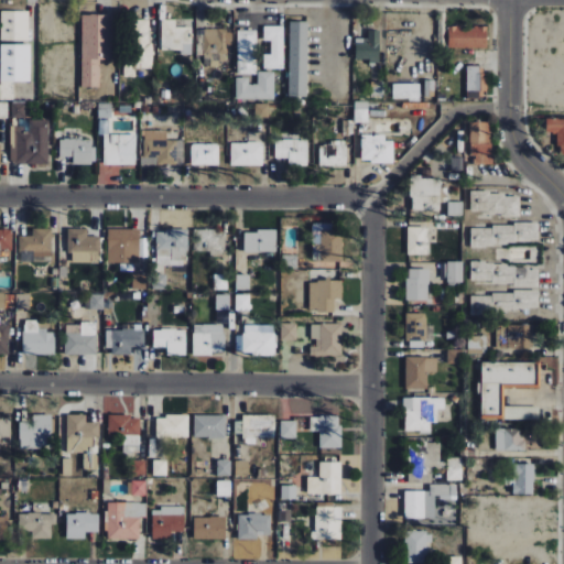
[(0,41),(29,41),(29,11),(1,11),(0,41)]
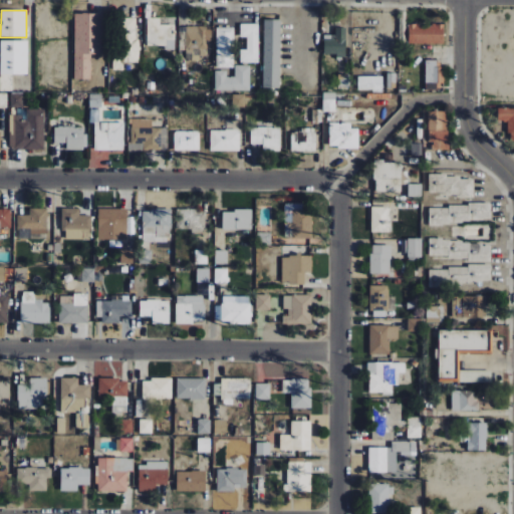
[(73,79),(90,79),(90,54),(101,54),(101,14),(74,13),(73,79)]
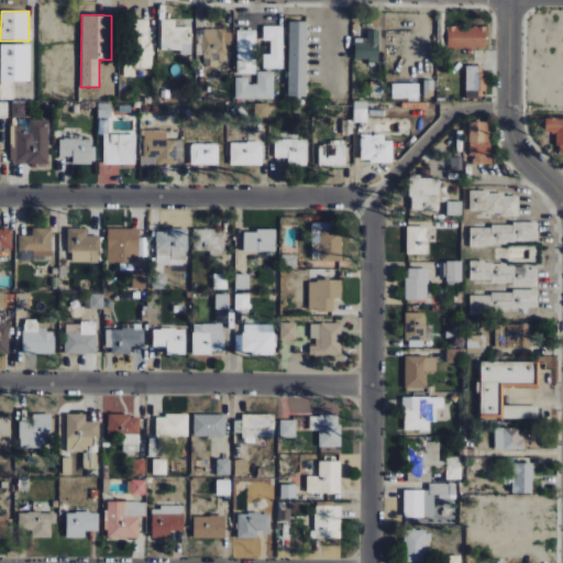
[(151,68),(151,20),(133,20),(132,62),(123,62),(123,77),(135,77),(135,68),(151,68)]
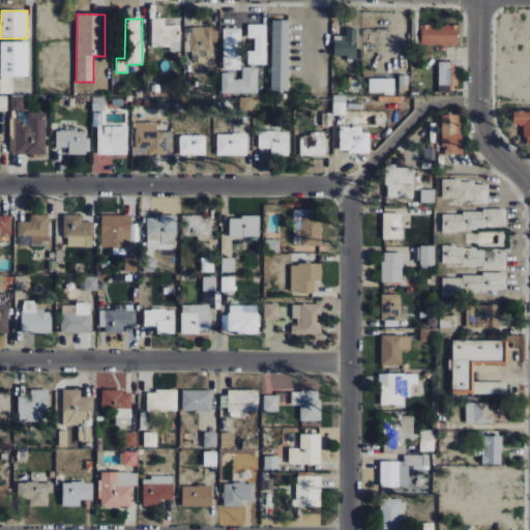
[(165,19),(151,19),(152,48),(170,47),(170,52),(180,52),(179,26),(165,26),(165,19)]
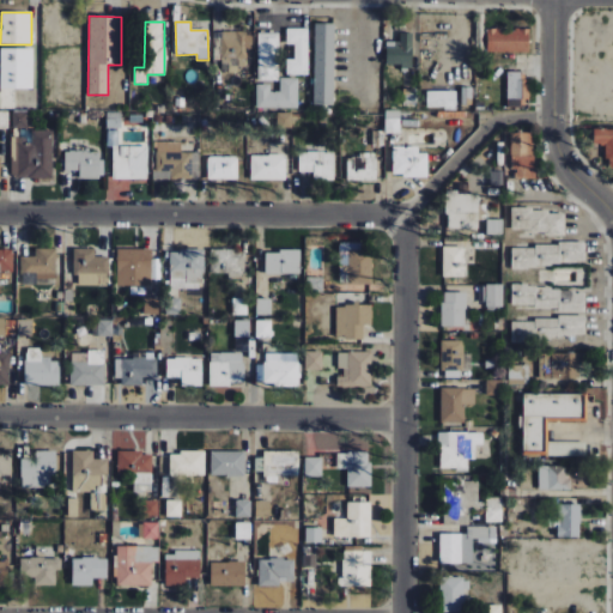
[(335,24),(315,24),(314,105),(334,105),(335,24)]
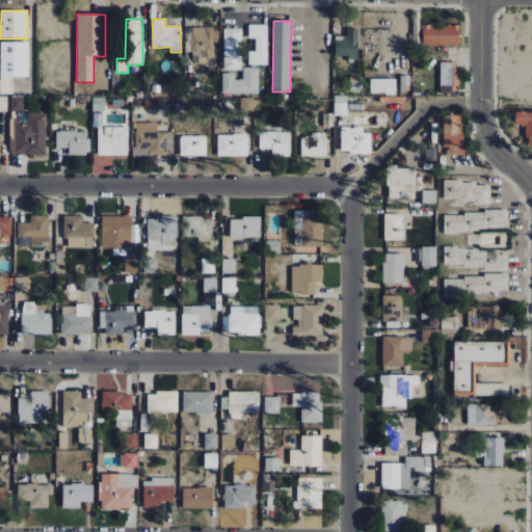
[(248,65),(267,65),(268,25),(249,25),(248,38),(256,38),(256,52),(248,52),(248,65)]
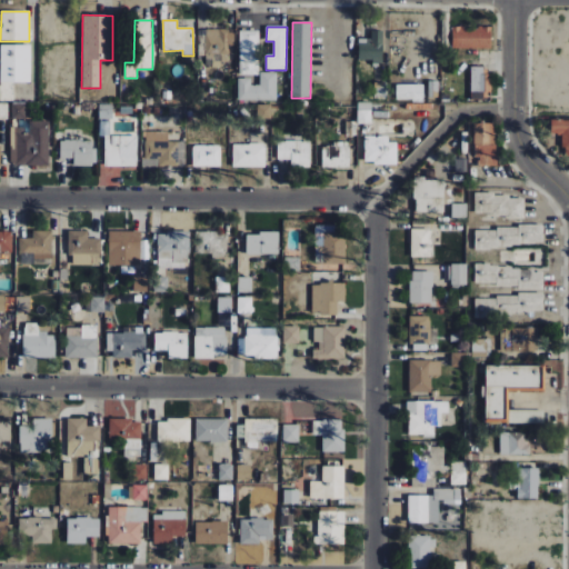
[(452,48),(490,49),(491,28),(452,27),(452,48)]
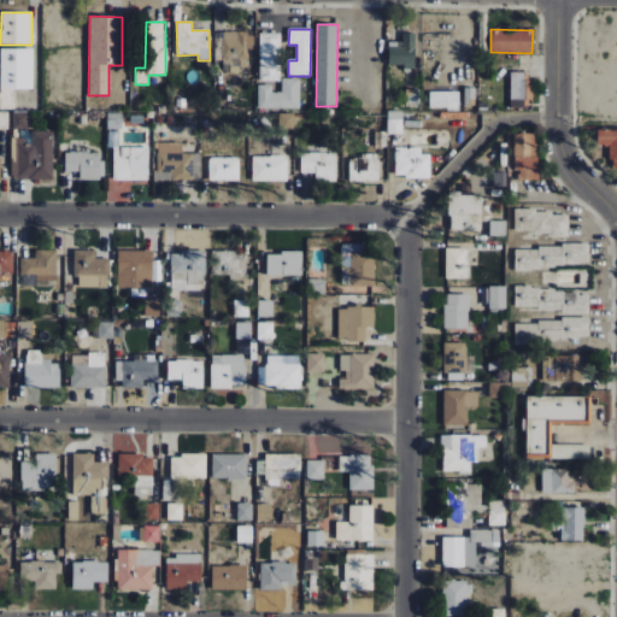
[(248,31),(222,33),(223,72),(250,72),(248,31)]
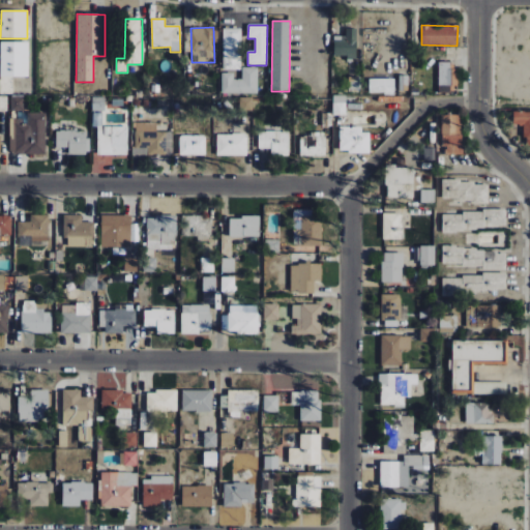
[(241,29),(224,28),(223,69),(240,69),(241,29)]
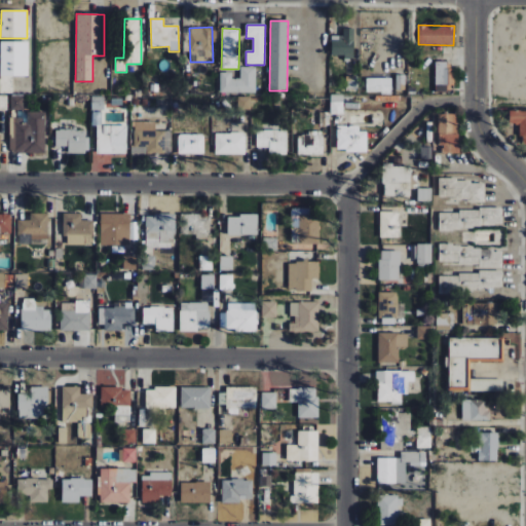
[(343,36),(331,36),(331,57),(353,58),(353,29),(343,29),(343,36)]
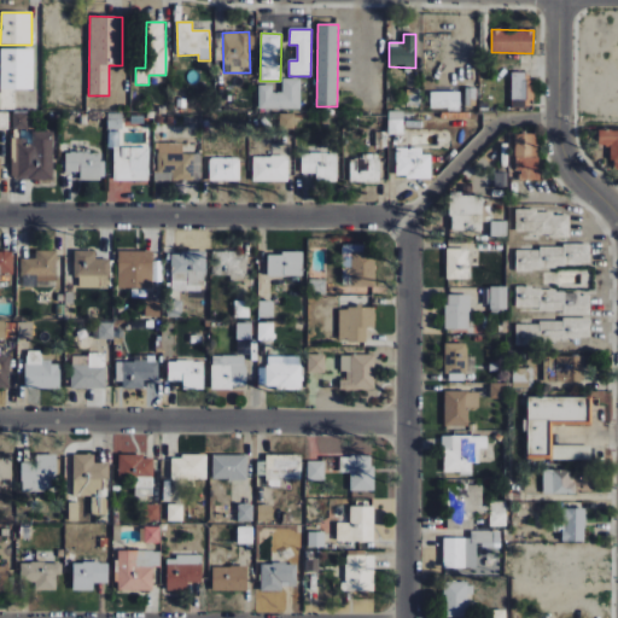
[(0,88),(31,89),(33,50),(0,48),(0,88)]
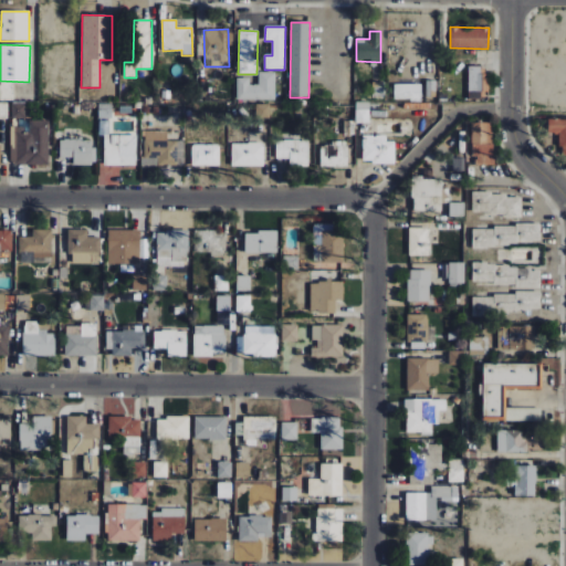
[(468,100),(481,100),(481,66),(469,66),(468,100)]
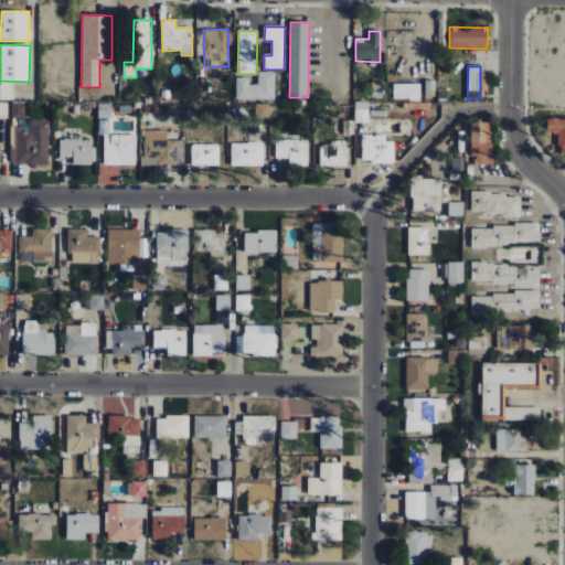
[(236,99),(274,99),(275,72),(258,72),(258,85),(249,85),(249,78),(236,77),(236,99)]
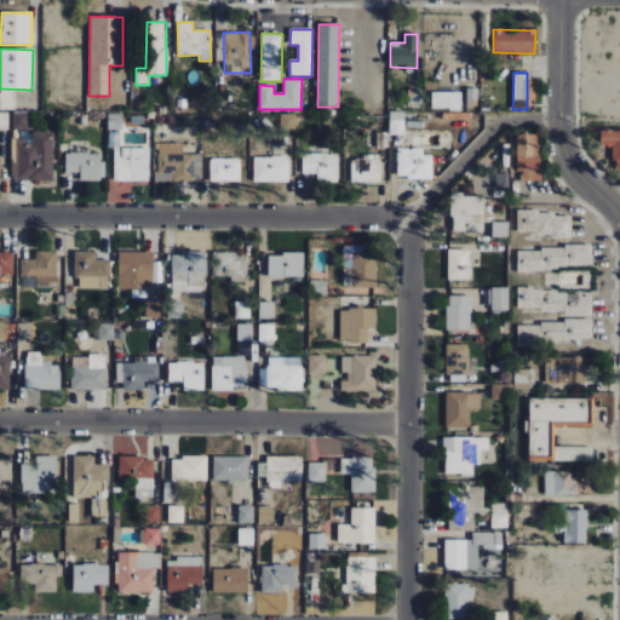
[(0,109),(15,109),(13,91),(0,91),(0,109)]
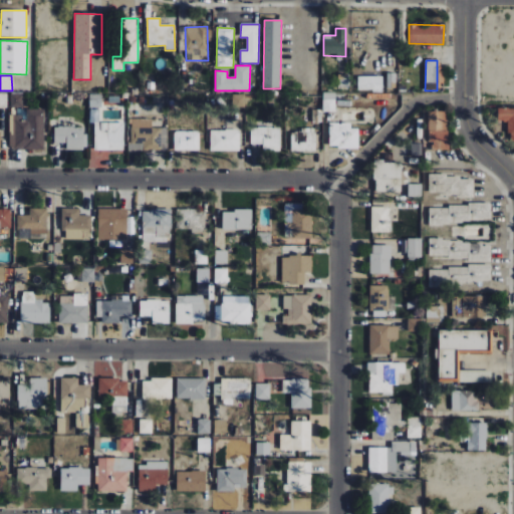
[(358,90),(382,90),(382,77),(357,77),(358,90)]
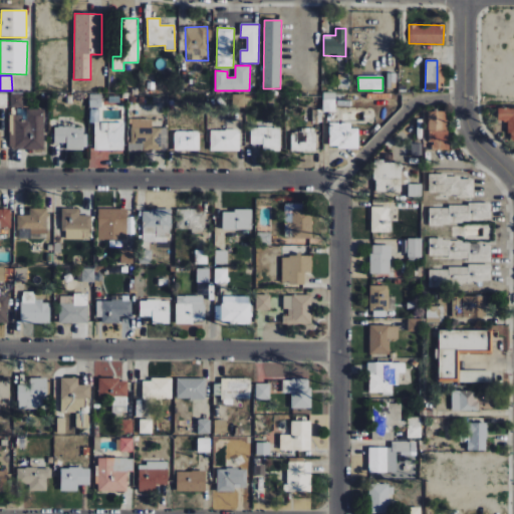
[(335,111),(335,92),(323,92),(322,111),(335,111)]
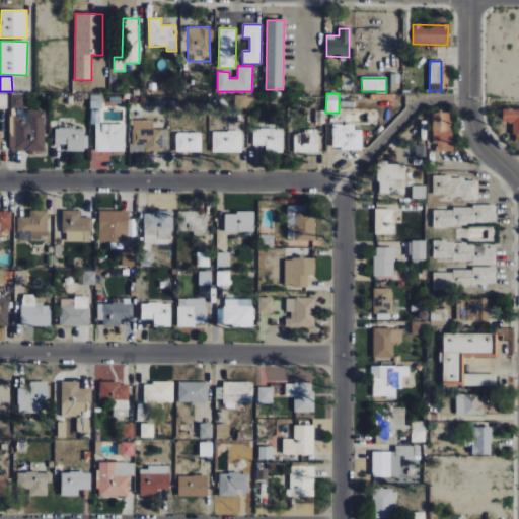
[(10,108),(23,109),(23,94),(11,94),(10,108)]
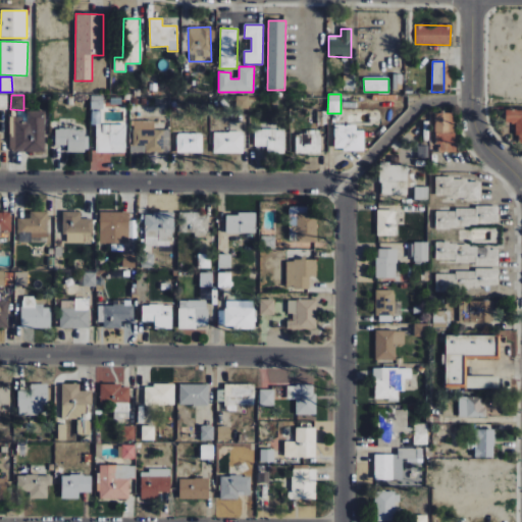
[(249,96),(237,96),(236,109),(248,110),(249,96)]
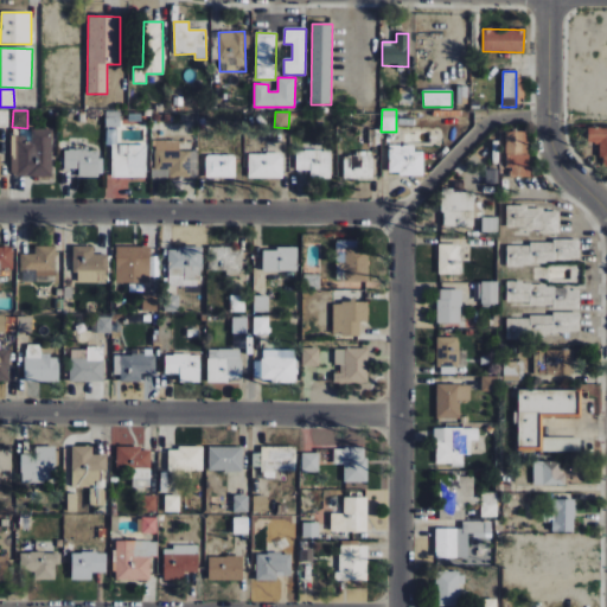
[(606,127),(588,128),(588,144),(601,144),(601,167),(606,166),(606,127)]
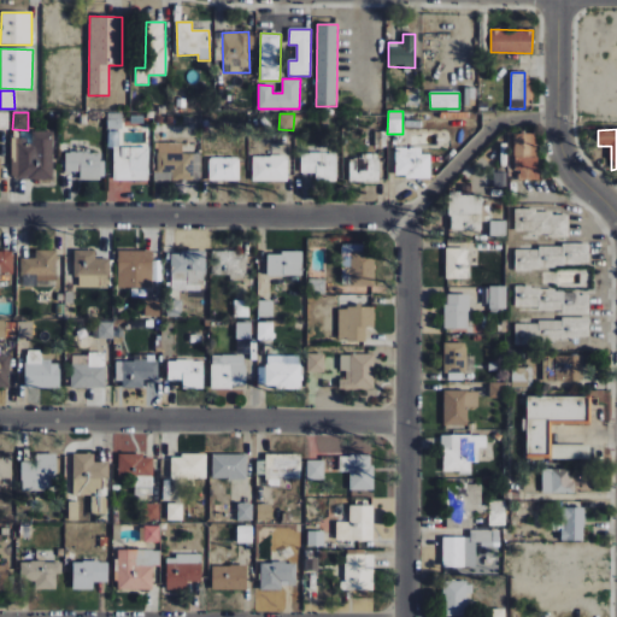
[(53,131),(23,131),(23,139),(11,139),(11,180),(52,180),(53,131)]
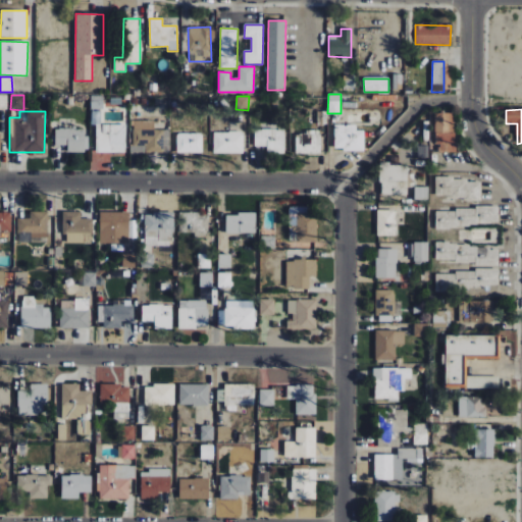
[(455,113),(435,113),(435,145),(438,145),(438,152),(455,152),(455,113)]
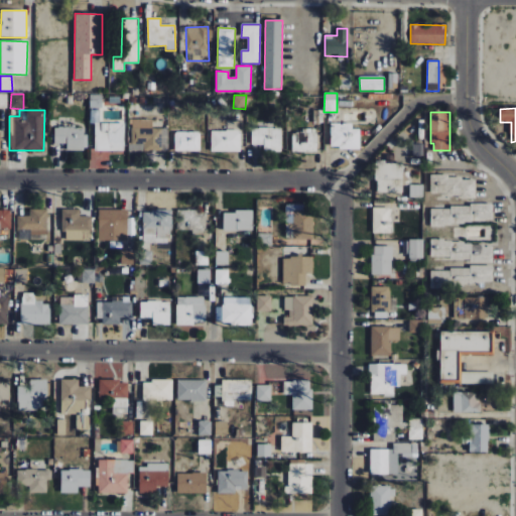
[(94,150),(124,150),(124,124),(99,124),(99,119),(95,119),(94,150)]
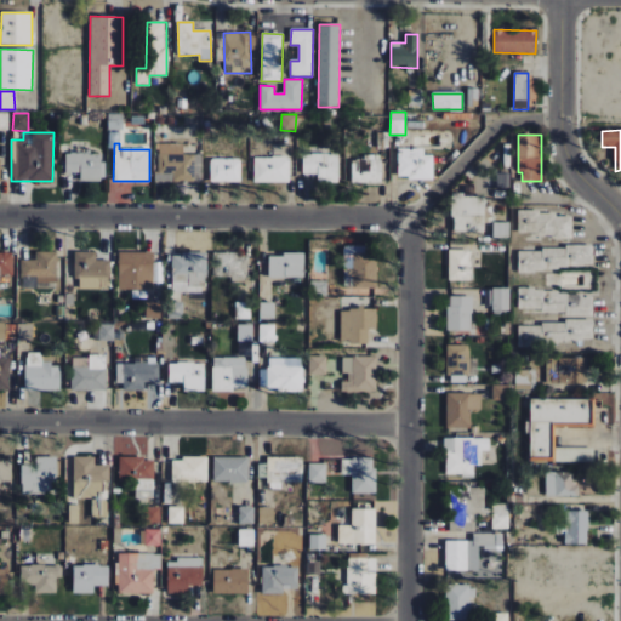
[(203,154),(183,154),(183,143),(157,144),(158,183),(203,182),(203,154)]
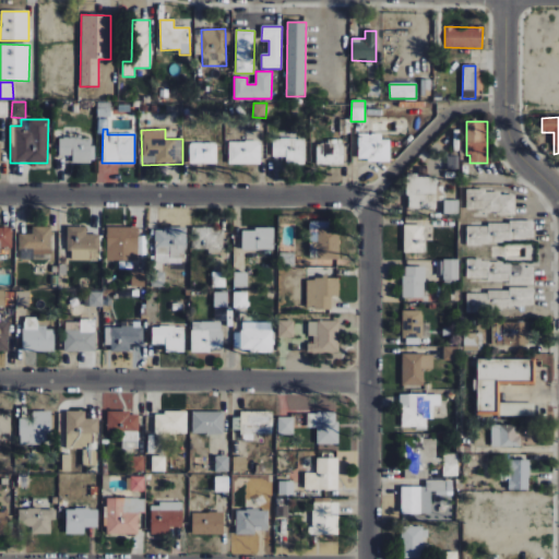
[(390,162),(390,140),(381,140),(381,134),(358,133),(357,161),(390,162)]
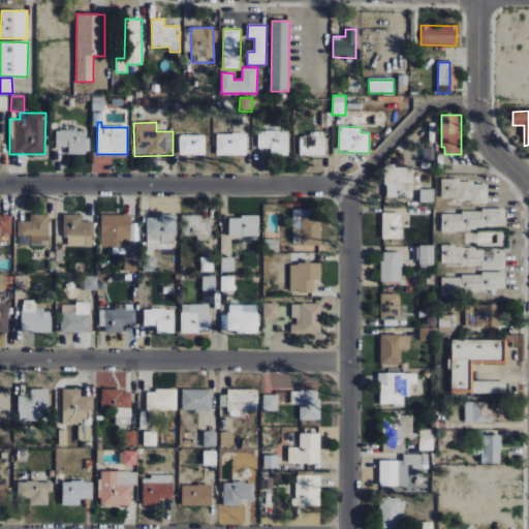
[(88,155),(89,131),(56,130),(55,148),(68,148),(68,155),(88,155)]
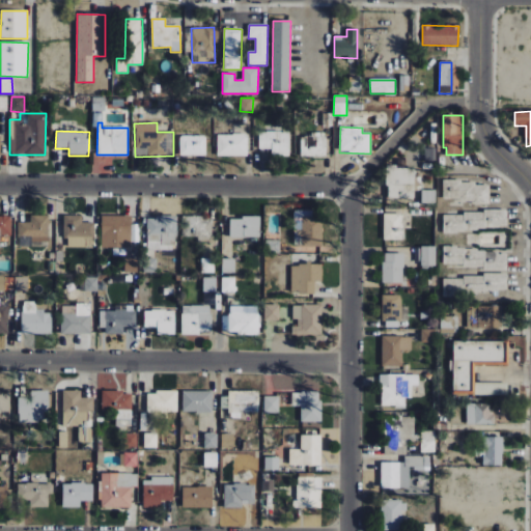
[(289,157),(289,132),(258,132),(258,149),(272,149),(272,157),(289,157)]
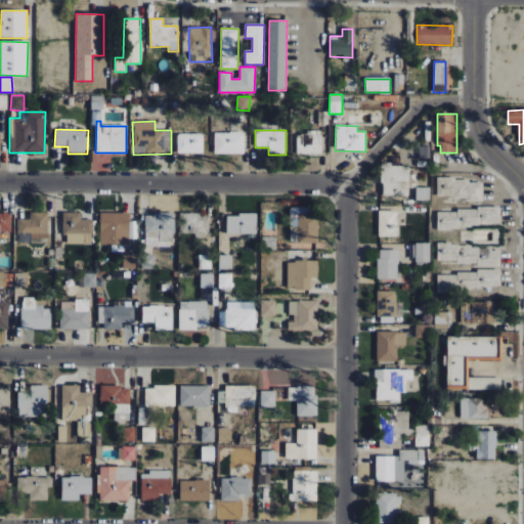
[(321,155),(322,131),(307,130),(307,135),(297,135),(296,155),(321,155)]
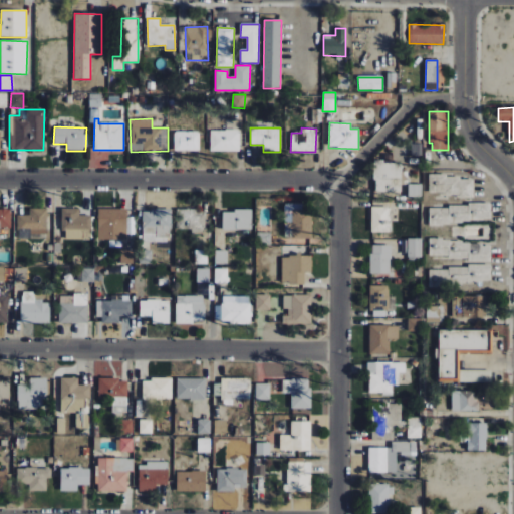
[(210,152),(239,152),(239,130),(210,130),(210,152)]
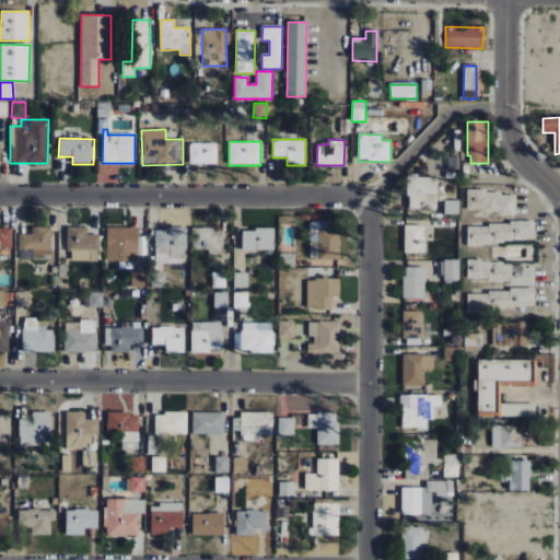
[(218,143),(190,143),(189,164),(217,164),(218,143)]
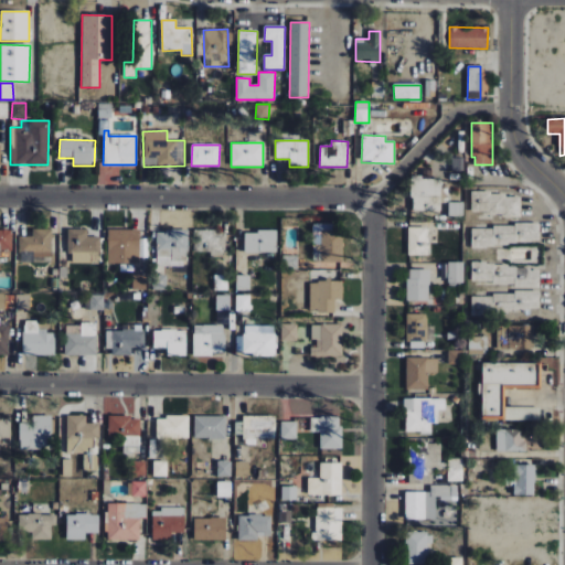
[(412,179),(411,210),(440,211),(441,179),(412,179)]
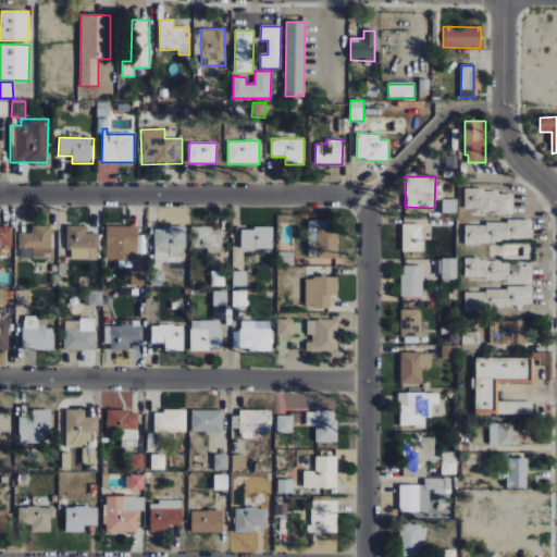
[(465,211),(514,212),(514,192),(465,190),(465,211)]
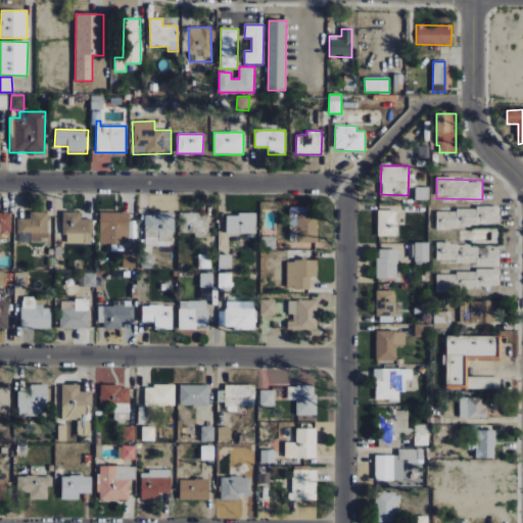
[(427,188),(415,188),(415,199),(427,200),(427,188)]
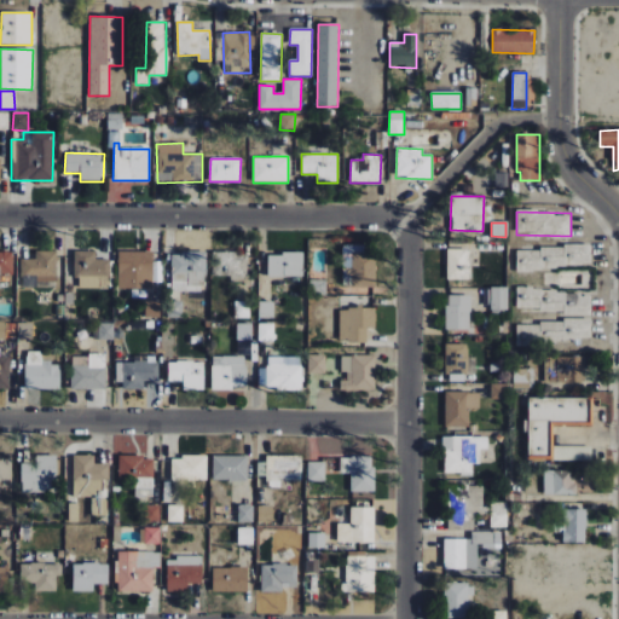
[(360,246),(345,246),(345,288),(376,288),(377,258),(360,256),(360,246)]
